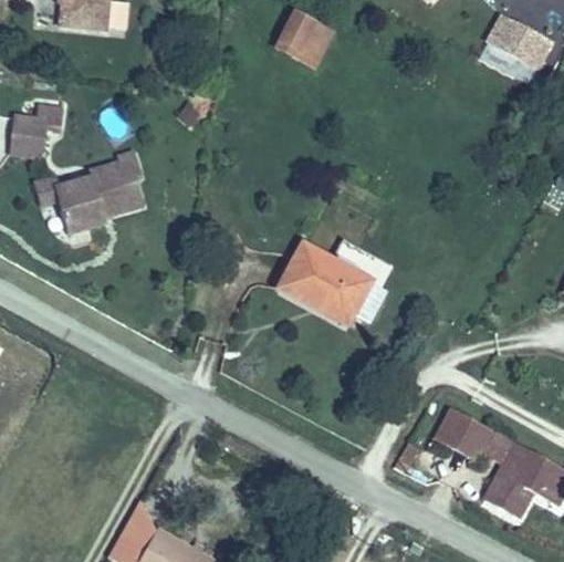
[(62,0),(60,28),(110,33),(108,29),(111,2),(111,0),(62,0)]
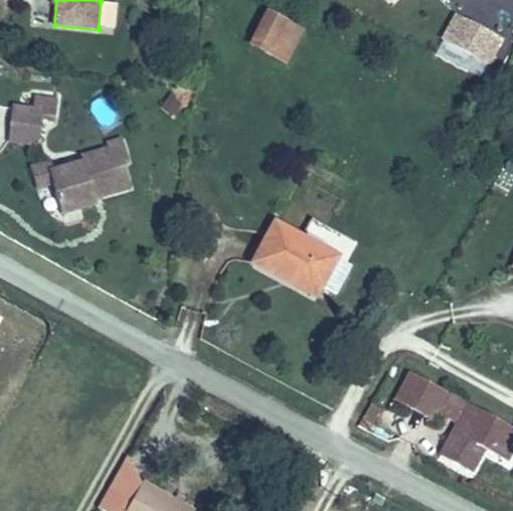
[(117,4),(101,2),(99,26),(115,27),(117,4)]
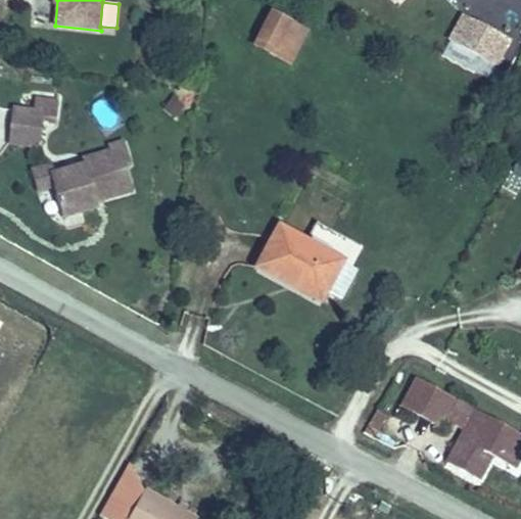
[(271,50),(290,60),(306,29),(273,10),(259,36),(274,44),(271,50)]
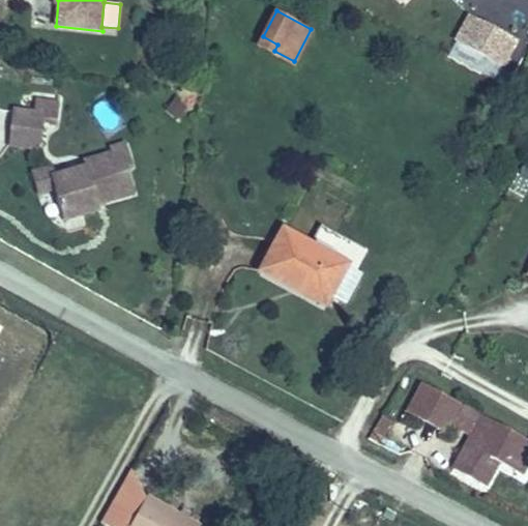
[(467,46),(481,18),(468,11),(455,38),(467,46)]
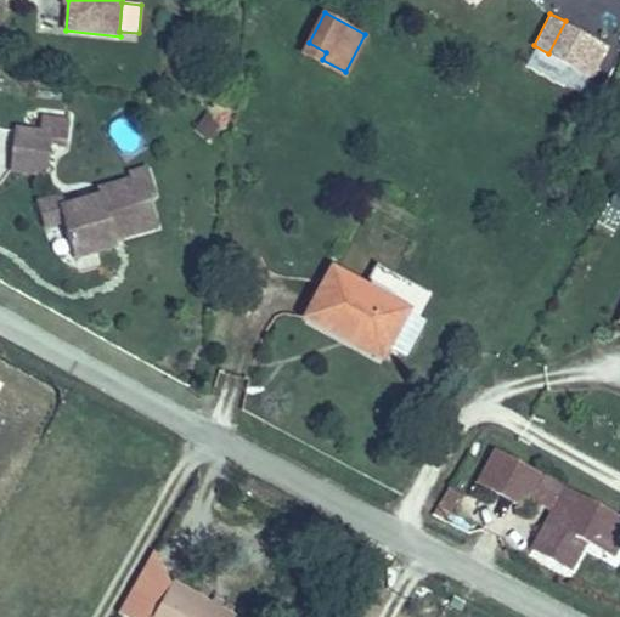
[(604,41),(565,21),(548,54),(559,58),(554,69),(568,77),(573,66),(587,73),(604,41)]
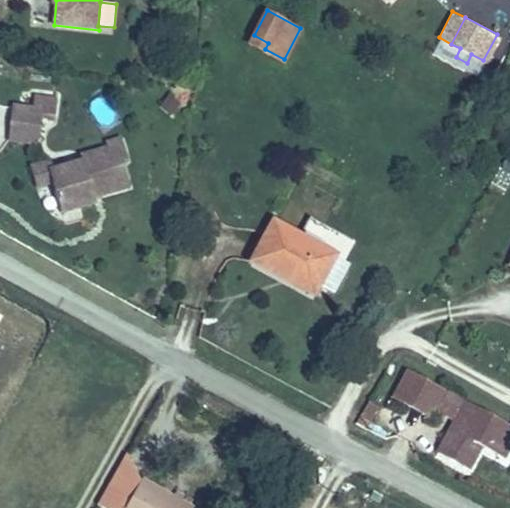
[(251,41),(265,49),(268,43),(254,35),(251,41)]
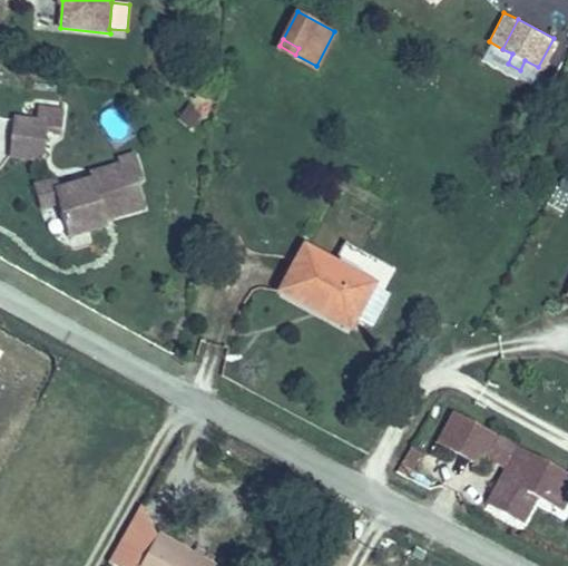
[(62,109),(40,107),(39,118),(16,115),(12,134),(46,139),(47,126),(60,128),(62,109)]
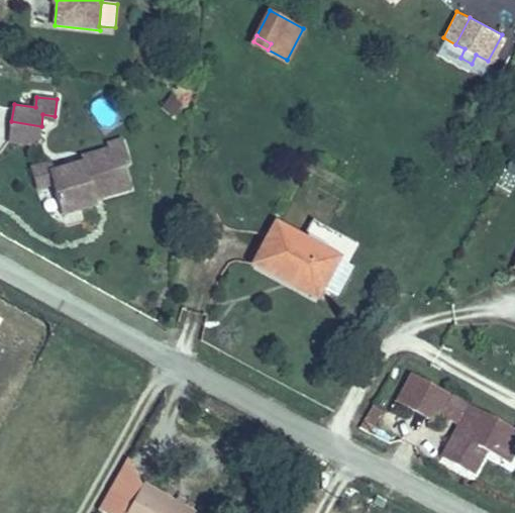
[(41,126),(11,121),(7,142),(37,147),(41,126)]
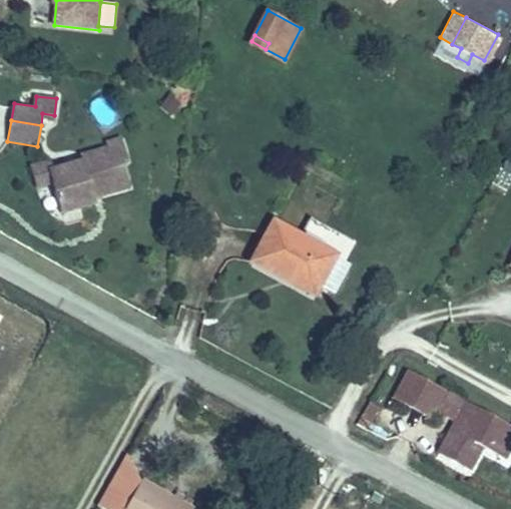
[(81,157),(52,165),(48,153),(29,158),(35,179),(54,173),(63,202),(91,194),(90,189),(129,178),(123,156),(128,154),(121,130),(105,135),(107,143),(79,151),(81,157)]
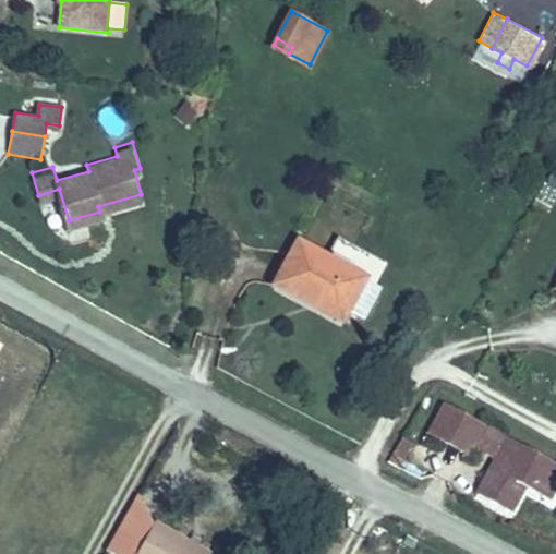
[(298,237),(275,281),(309,299),(315,287),(355,306),(371,273),(298,237)]
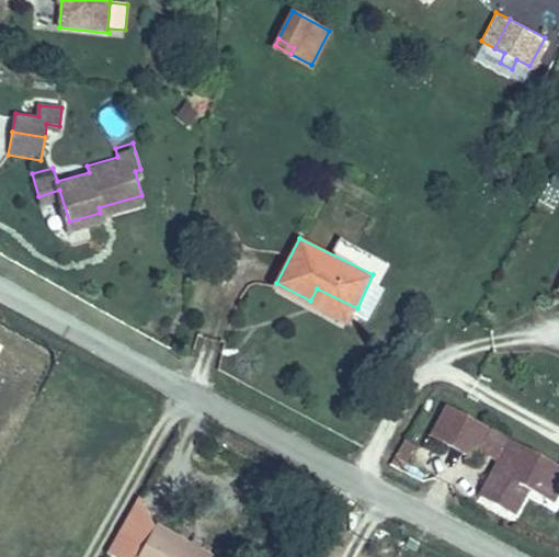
[(489,447),(490,446),(449,424),(433,456),(474,478),(480,466),(489,447)]
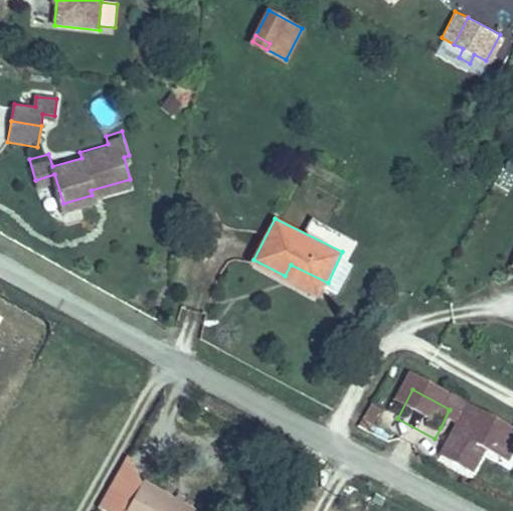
[(471,422),(449,410),(441,428),(464,439),(471,422)]
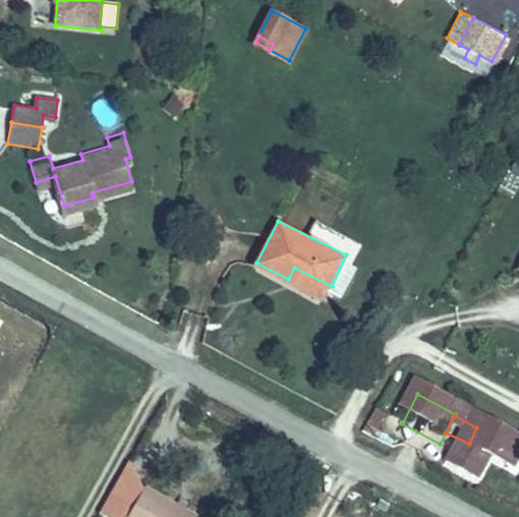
[(516,486),(518,480),(518,448),(477,426),(476,427),(469,444),(451,479),(482,497),(495,474),(516,486)]
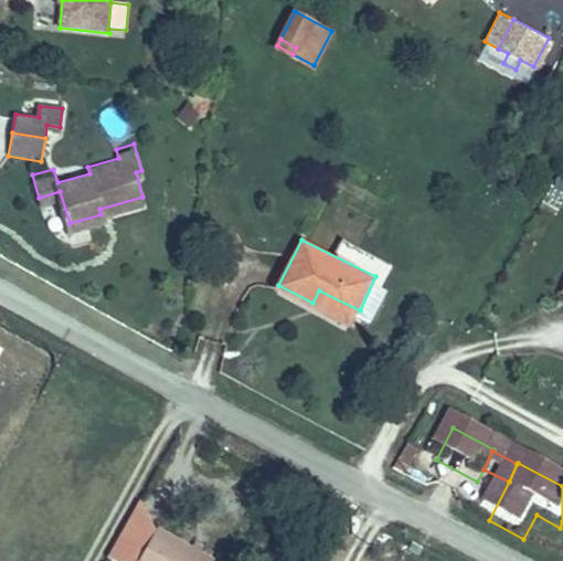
[(180,560),(153,546),(145,560),(180,560)]
